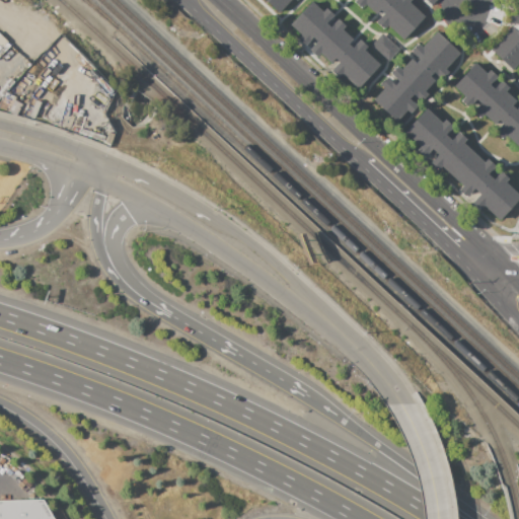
[(297,0),(296,1),(294,0),(290,0),(278,13),(263,0),(297,0)]
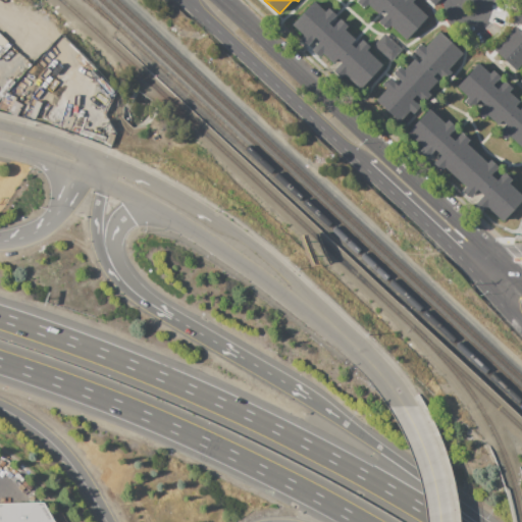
[(426,17),(405,40),(389,25),(385,30),(377,22),(381,18),(367,5),(364,8),(356,1),(356,0),(413,0),(411,2),(426,17)]
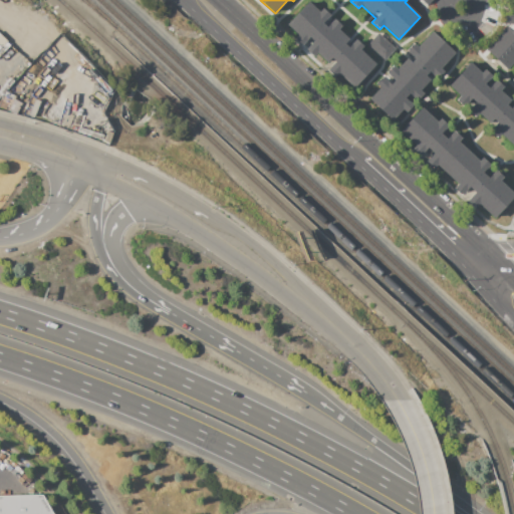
[(287,24),(308,1),(319,12),(322,8),(330,15),(326,19),(330,22),(334,19),(341,26),(338,30),(352,43),(355,39),(363,46),(359,50),(375,64),(353,86),(338,72),(334,76),(327,70),(331,66),(317,52),(313,56),(306,49),(309,45),(305,42),(302,46),(294,38),(298,34),(287,24)]
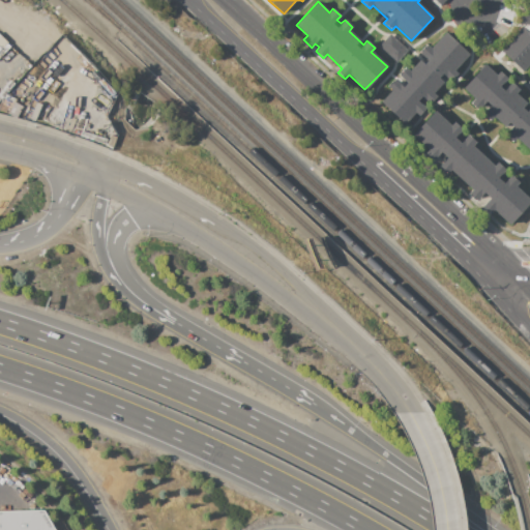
[(500,50),(522,27),(523,28),(526,26),(517,23),(520,8),(529,10),(529,65),(524,72),(500,50)]
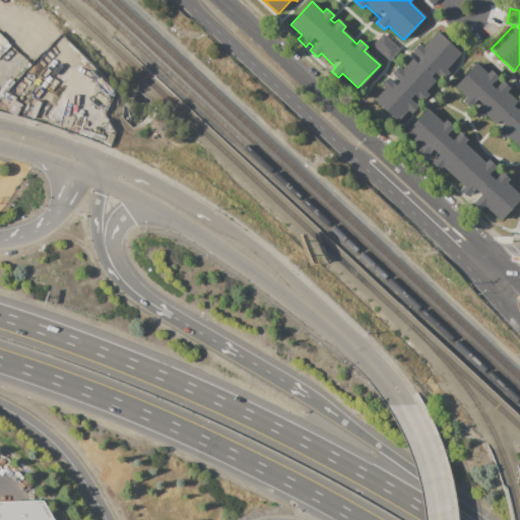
[(437,31),(461,54),(447,69),(450,72),(442,80),(439,78),(425,92),(429,95),(420,104),(417,101),(414,104),(417,107),(410,115),(407,112),(397,123),(373,101),(384,88),(380,85),(387,78),(391,81),(394,77),(391,74),(397,67),(401,70),(414,55),(411,52),(418,44),(423,47),(437,31)]
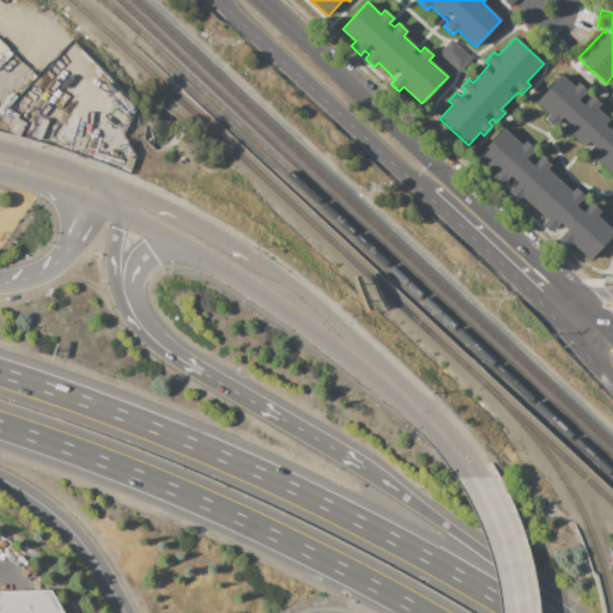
[(451,40),(472,59),(459,73),(437,54),(451,40)]
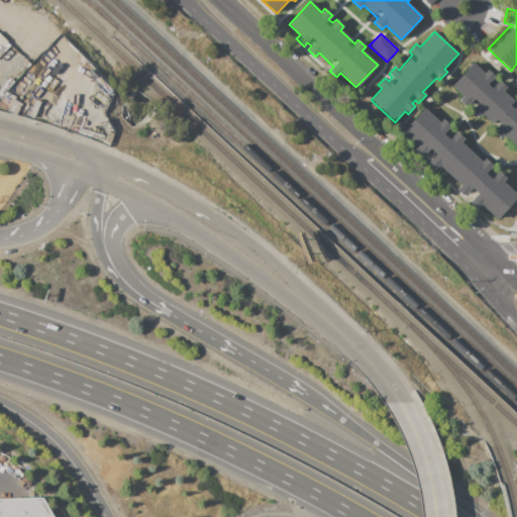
[(451,86),(473,63),(484,74),(488,70),(495,77),(491,81),(495,84),(499,80),(507,88),(503,92),(516,105),(516,146),(504,134),(500,138),(492,131),(496,127),(482,114),(479,118),(470,111),(474,107),(471,104),(467,108),(458,100),(462,96),(451,86)]
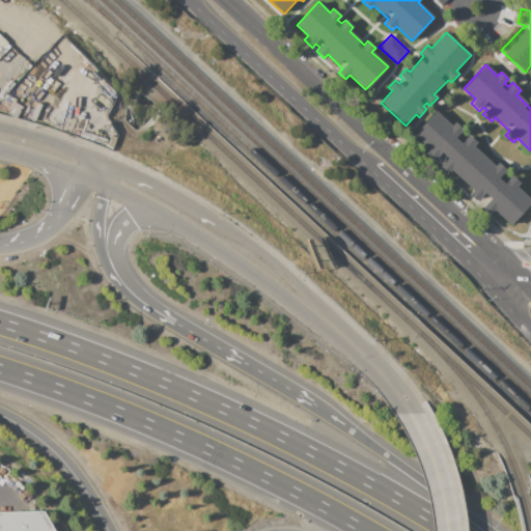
[(530,202),(510,225),(495,211),(491,215),(482,207),(485,203),(481,198),(477,202),(468,194),(472,190),(451,170),(448,174),(439,167),(443,163),(438,158),(435,162),(425,154),(429,150),(413,135),(436,111),(451,126),(455,121),(464,130),(459,134),(465,139),(469,135),(476,143),(473,146),(495,166),(498,163),(506,170),(503,174),(508,178),(511,175),(520,183),(516,187),(530,200),(530,202)]
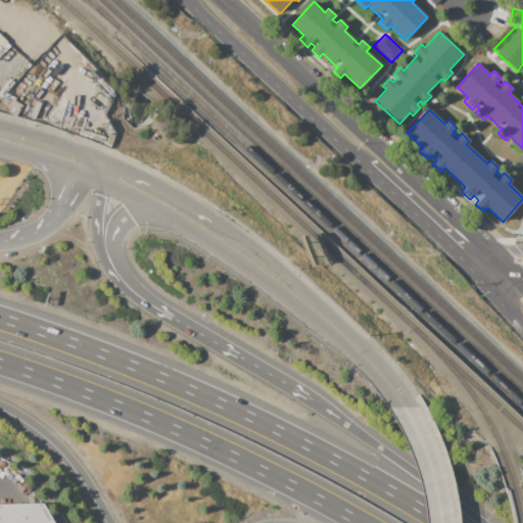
[(0,522),(0,504),(43,504),(53,522),(0,522)]
